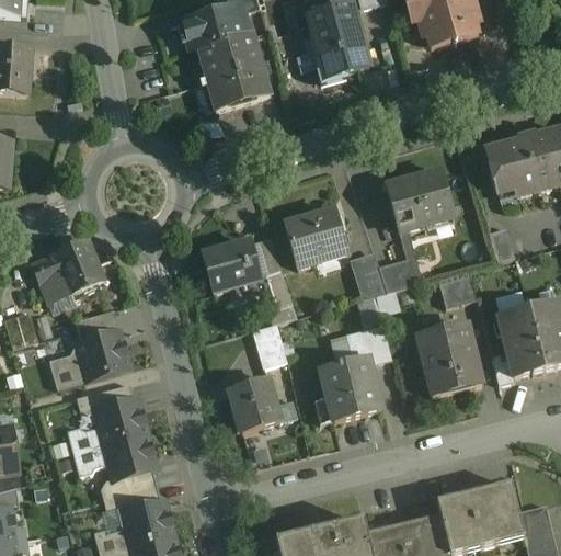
[(0,0),(0,15),(20,18),(21,0),(0,0)]
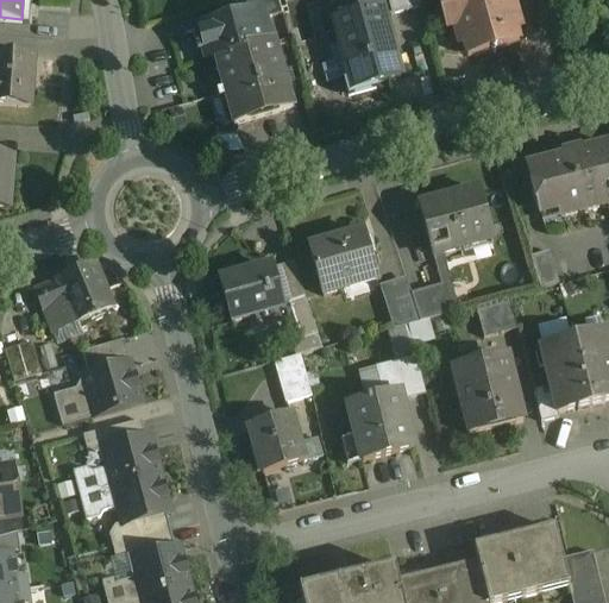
[(238,0),(243,12),(265,6),(267,13),(281,10),(278,0),(238,0)]
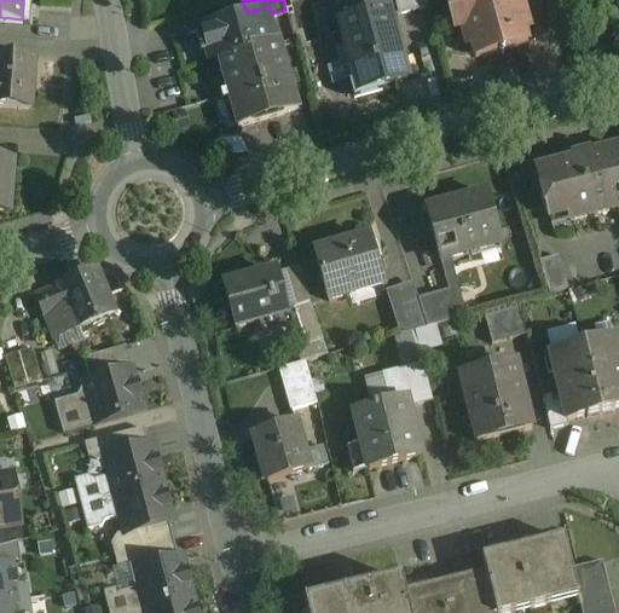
[(359,0),(340,6),(343,18),(370,11),(368,0),(359,0)]
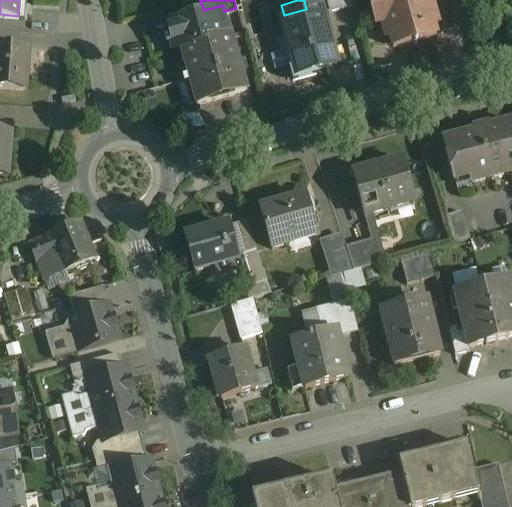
[(326,0),(329,9),(355,2),(354,0),(326,0)]
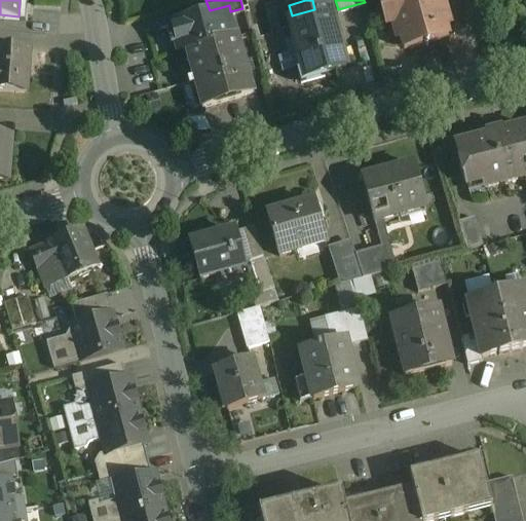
[(384,0),(390,22),(396,21),(403,46),(447,34),(445,24),(449,23),(442,0),(384,0)]
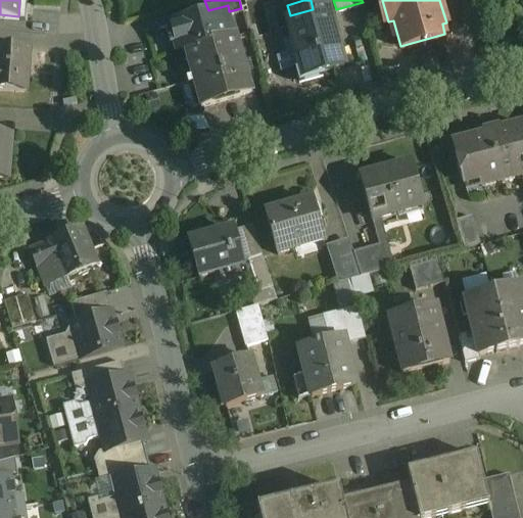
[(208,10),(169,21),(177,49),(184,47),(218,38),(219,38),(235,34),(229,11),(228,5),(208,10)]
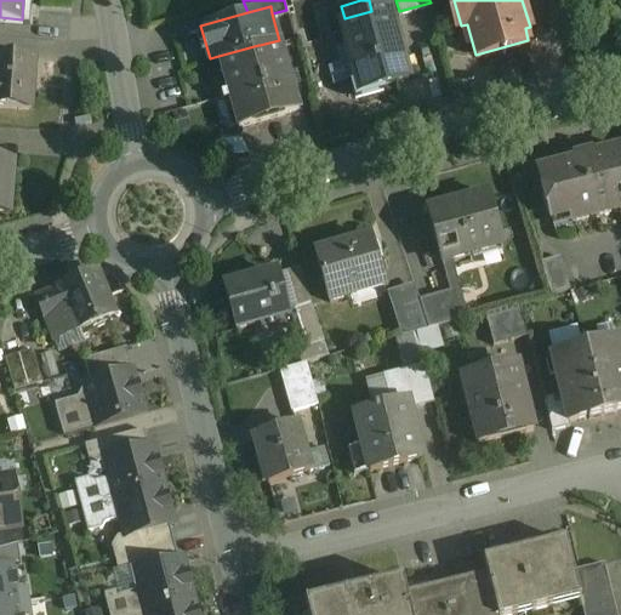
[(345,18),(340,20),(355,78),(355,79),(380,72),(382,81),(405,74),(396,40),(398,40),(388,6),(371,11),(345,18)]
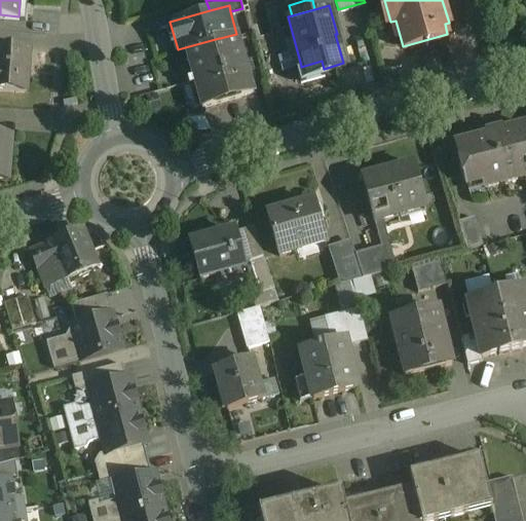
[(219,38),(185,47),(201,105),(239,94),(239,92),(253,89),(247,70),(249,69),(245,58),(243,58),(236,34),(220,38),(219,38)]
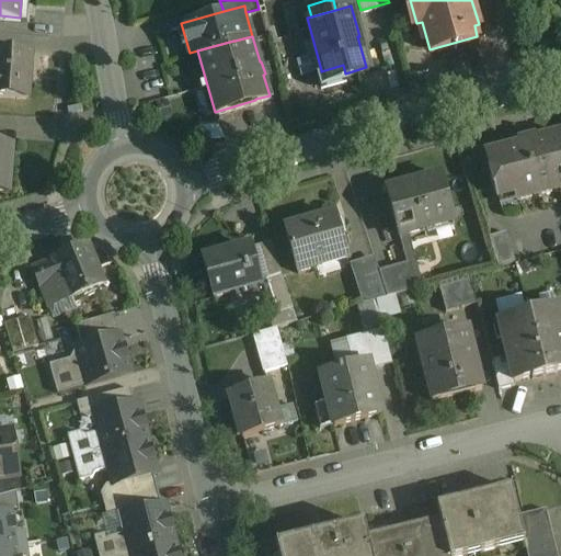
[(31,49),(0,47),(0,91),(27,93),(31,49)]
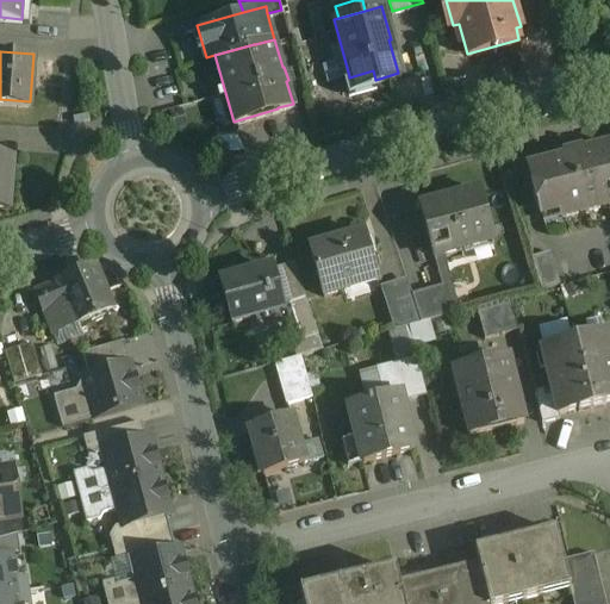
[(373,70),(349,78),(349,76),(344,78),(348,93),(377,85),(375,80),(373,70)]
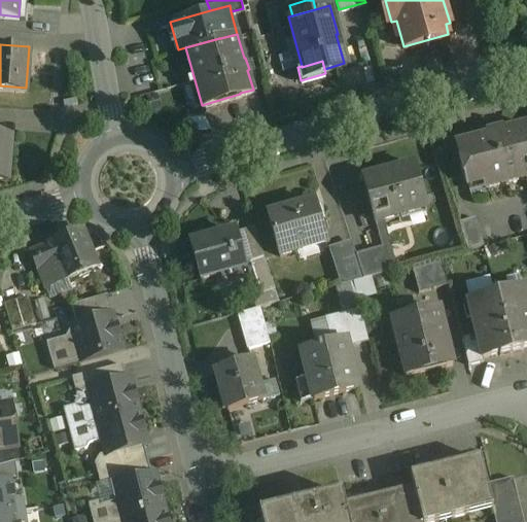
[(500,126),(487,129),(488,134),(456,142),(466,182),(468,182),(467,180),(482,176),(484,184),(524,174),(523,168),(526,166),(526,123),(501,130),(500,126)]
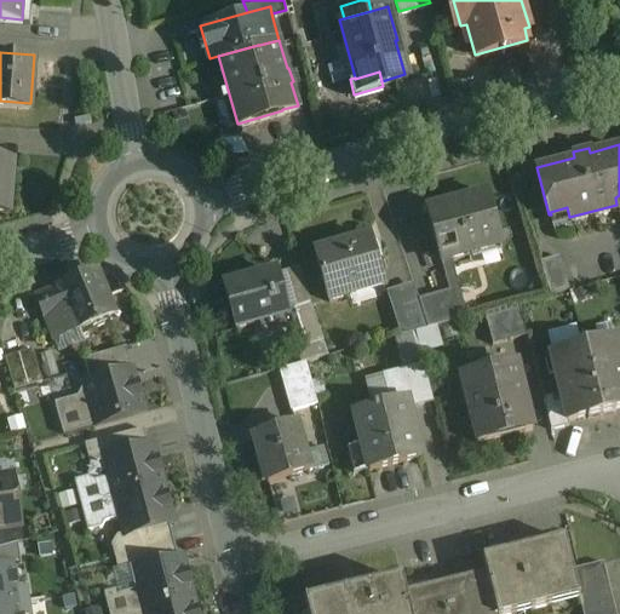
[(13,155),(0,154),(0,207),(10,208),(13,155)]
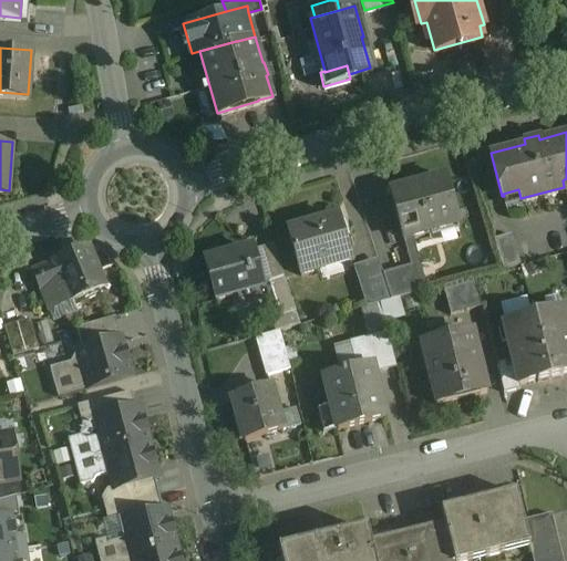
[(445,174),(389,189),(402,236),(403,236),(410,262),(419,260),(412,234),(430,228),(430,227),(456,220),(456,221),(457,220),(445,174)]
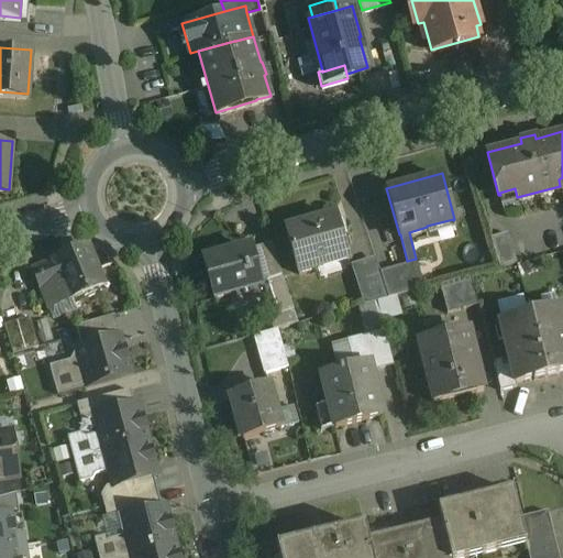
[(335,211),(285,226),(297,271),(348,256),(335,211)]
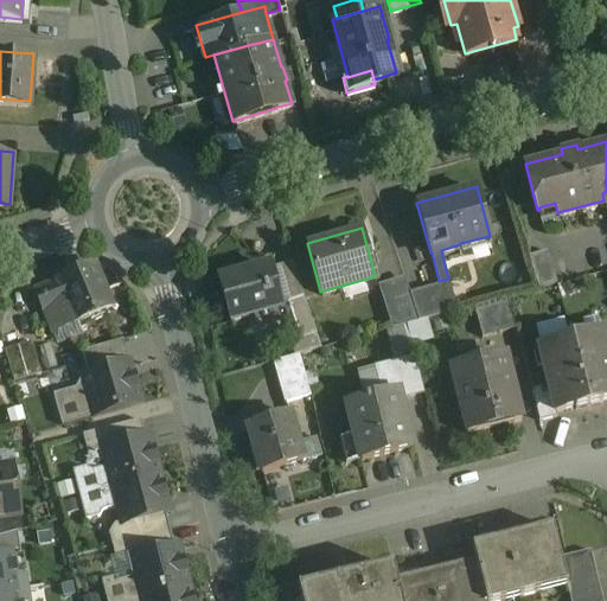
[(547,247),(528,253),(537,285),(556,279),(547,247)]
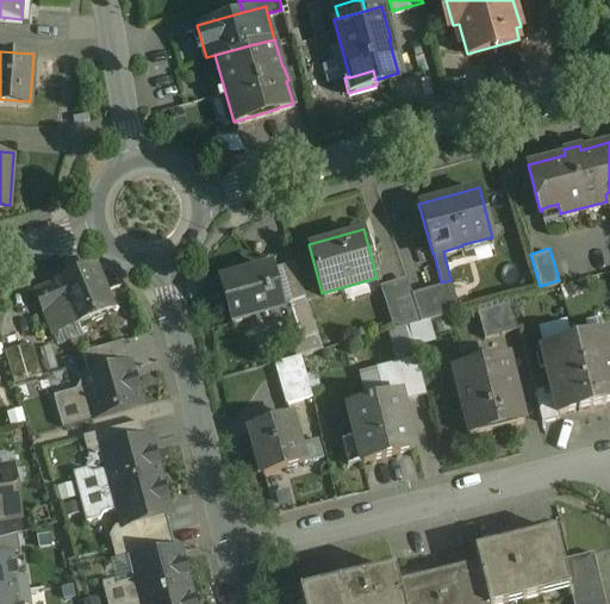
[(94,262),(32,287),(33,288),(50,329),(49,329),(50,330),(57,327),(62,338),(82,330),(78,318),(112,304),(94,262)]
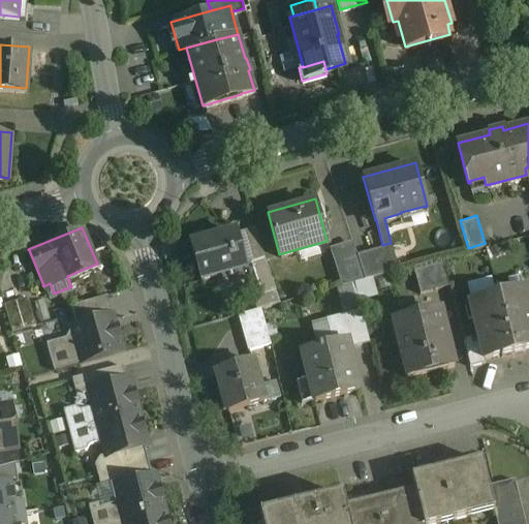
[(236,229),(211,237),(211,235),(189,240),(200,278),(246,265),(236,229)]
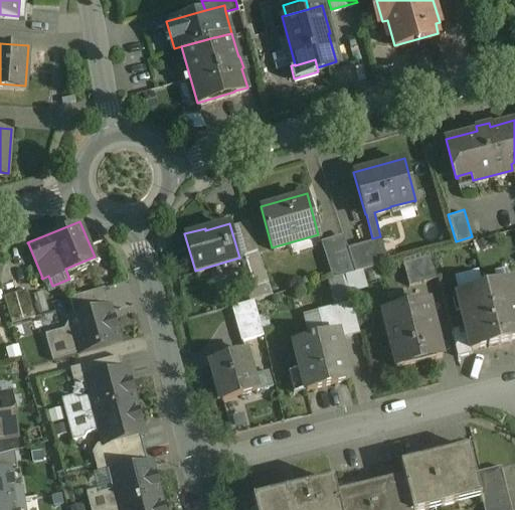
[(372,238),(347,245),(354,270),(387,261),(380,236),(372,238)]
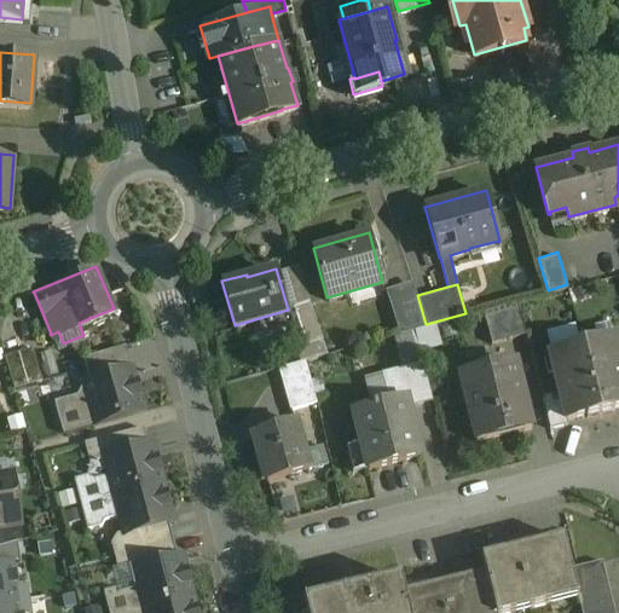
[(308,299),(293,305),(305,342),(322,336),(308,299)]
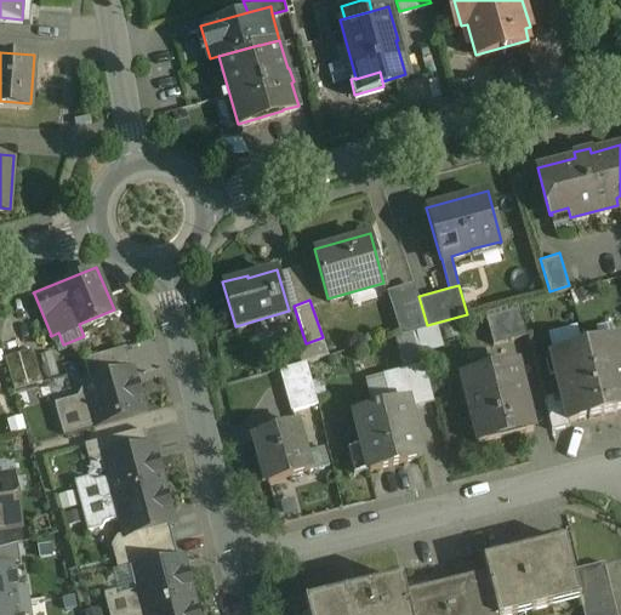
[(518,301),(484,311),(493,342),(527,332),(518,301)]
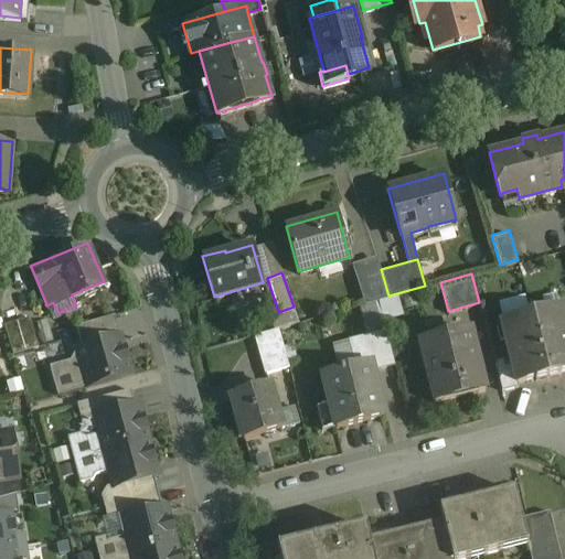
[(564,314),(563,304),(532,312),(547,374),(560,371),(558,369),(564,367),(564,314)]
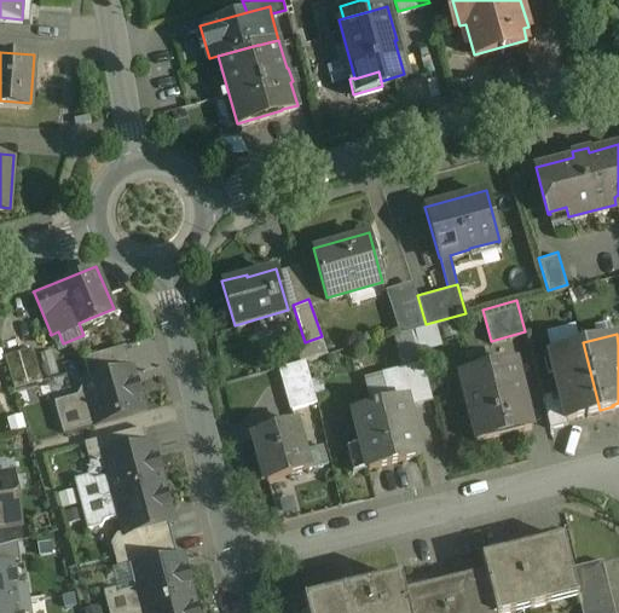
[(126,342),(84,354),(90,377),(132,365),(126,342)]
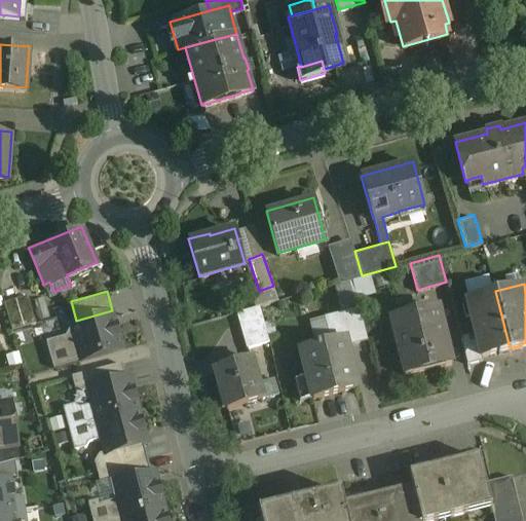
[(495,291),(466,298),(473,324),(472,325),(475,337),(476,337),(480,354),(497,349),(498,351),(510,348),(495,291)]
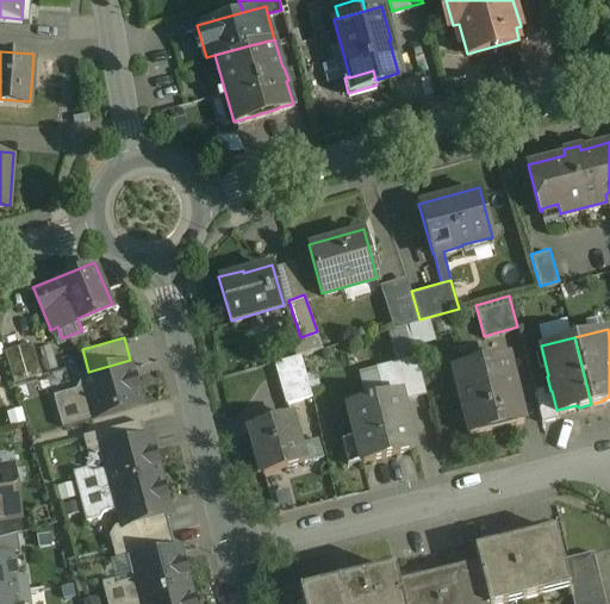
[(31,340),(4,348),(13,380),(41,372),(31,340)]
